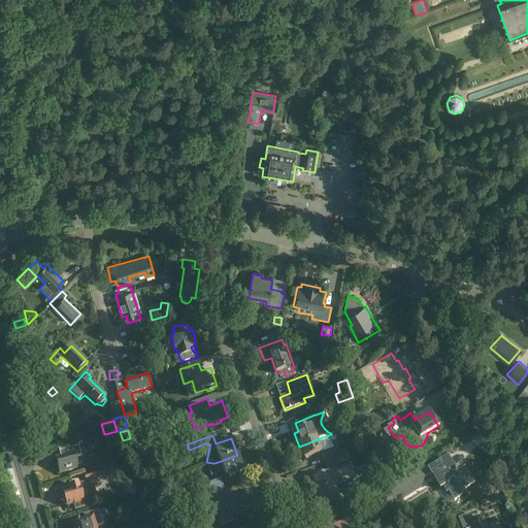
[(318,439),(299,447),(304,460),(322,453),(325,462),(325,463),(327,463),(339,458),(337,453),(336,453),(335,453),(333,454),(332,450),(323,453),(318,439)]
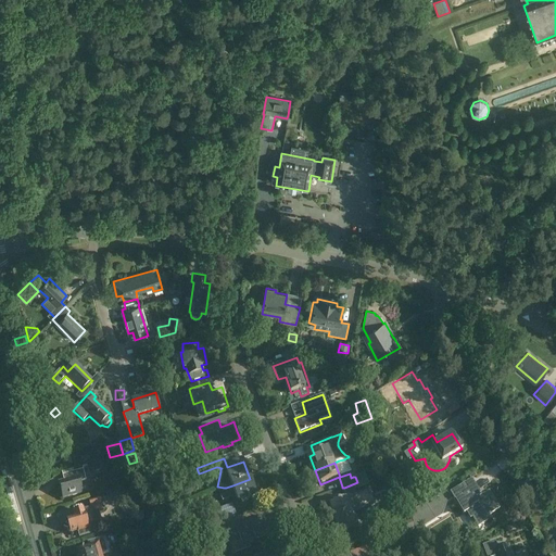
[(75,478),(60,482),(63,496),(83,491),(80,483),(83,481),(86,480),(84,468),(73,471),(75,478)]
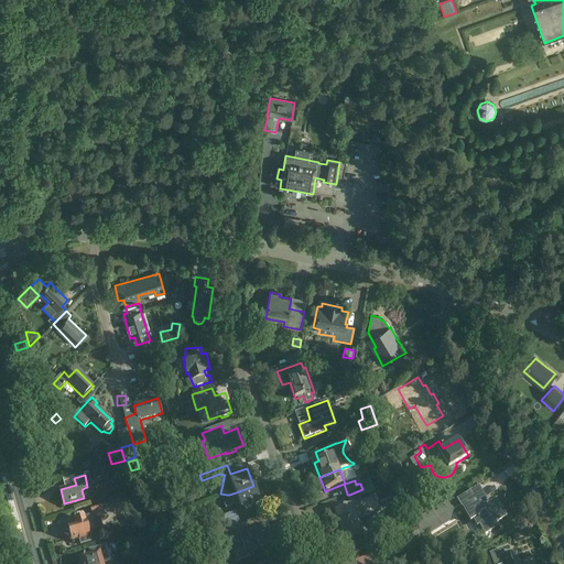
[(483,495),(491,490),(489,485),(479,489),(483,495)]
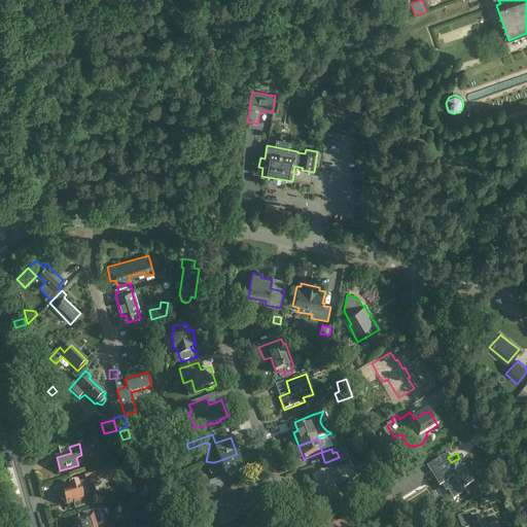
[(241,463),(237,454),(220,460),(217,461),(214,462),(212,462),(207,464),(211,476),(222,471),(223,476),(224,479),(244,471),(241,463)]
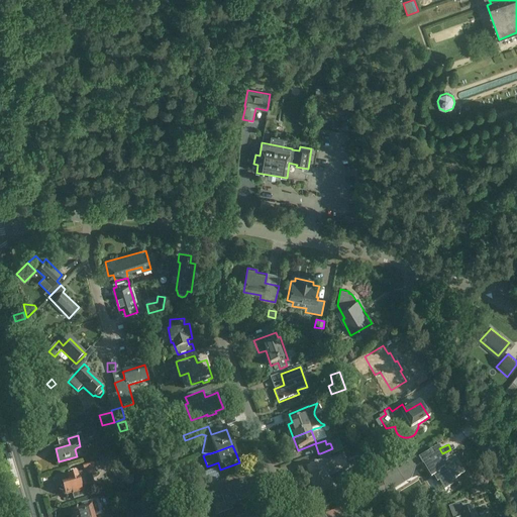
[(320,453),(318,453),(322,464),(306,471),(311,484),(329,477),(336,474),(331,460),(329,456),(334,454),(333,453),(332,448),(320,453)]
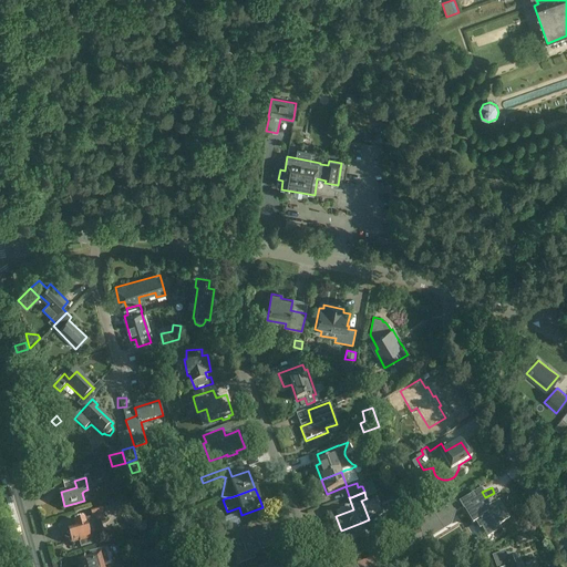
[(480,492),(459,504),(463,511),(464,509),(473,524),(475,523),(480,528),(482,527),(487,537),(500,529),(498,526),(501,524),(511,517),(498,500),(487,506),(480,492)]
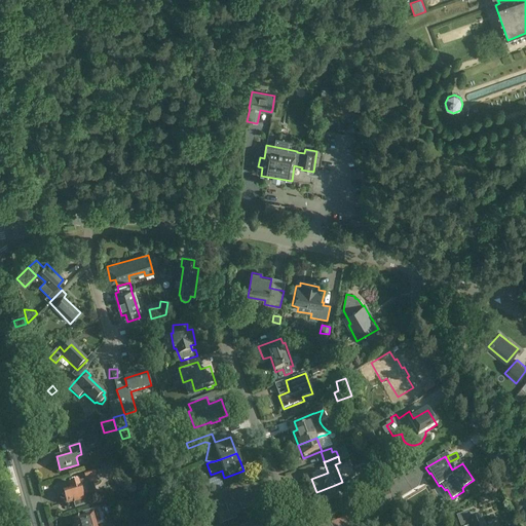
[(383,476),(387,483),(402,475),(398,467),(383,476)]
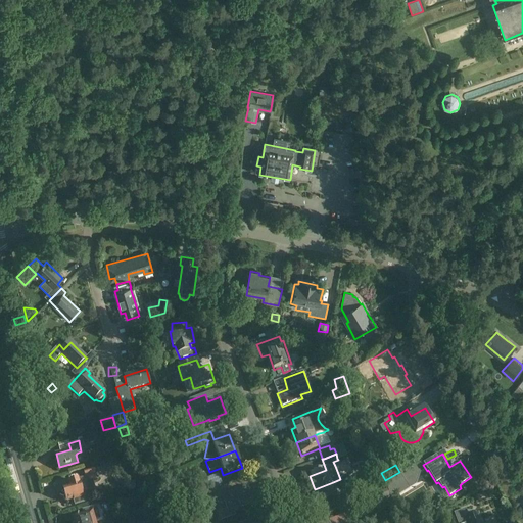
[(85,477),(88,476),(89,482),(93,481),(97,479),(94,468),(83,471),(85,477)]
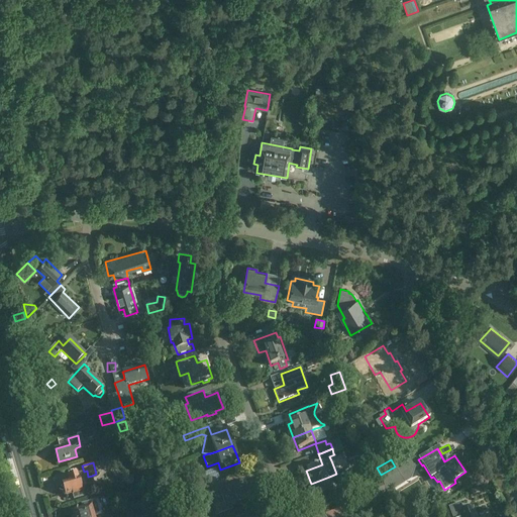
[(219,480),(216,470),(201,475),(203,479),(195,482),(197,488),(219,480)]
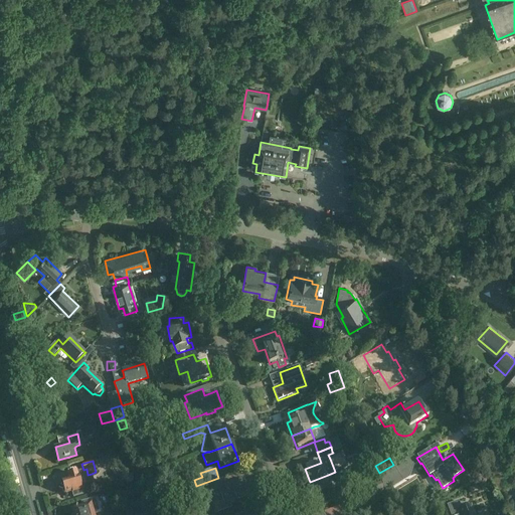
[(94,482),(92,474),(88,475),(87,469),(83,470),(66,475),(67,479),(61,481),(61,482),(60,484),(62,492),(64,493),(64,494),(71,493),(73,498),(84,495),(81,486),(94,482)]
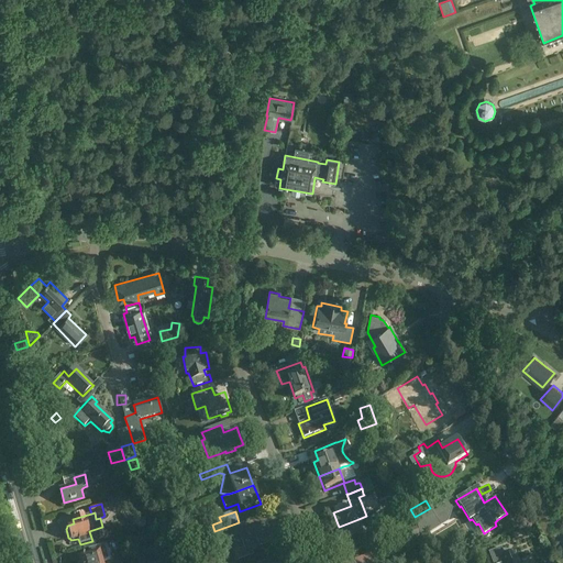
[(359,519),(339,527),(344,541),(364,533),(359,519)]
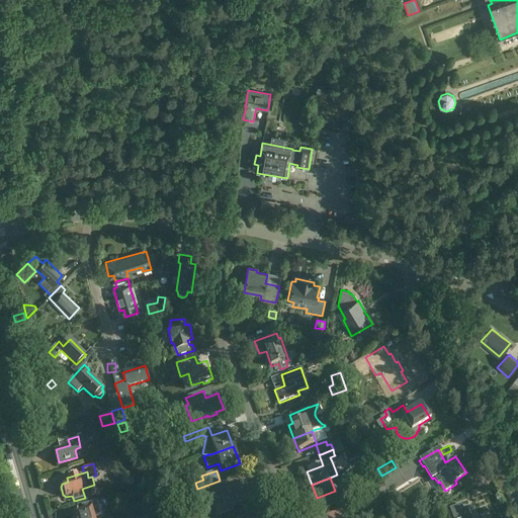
[(224,482),(205,489),(216,517),(234,511),(232,506),(238,503),(238,502),(252,497),(246,482),(227,490),(224,482)]
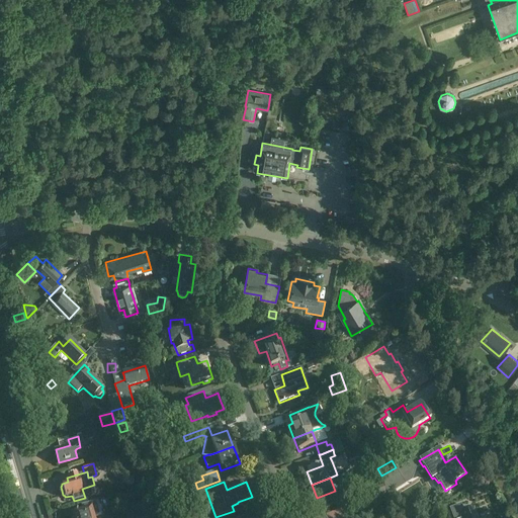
[(345,490),(334,495),(336,501),(348,497),(345,490)]
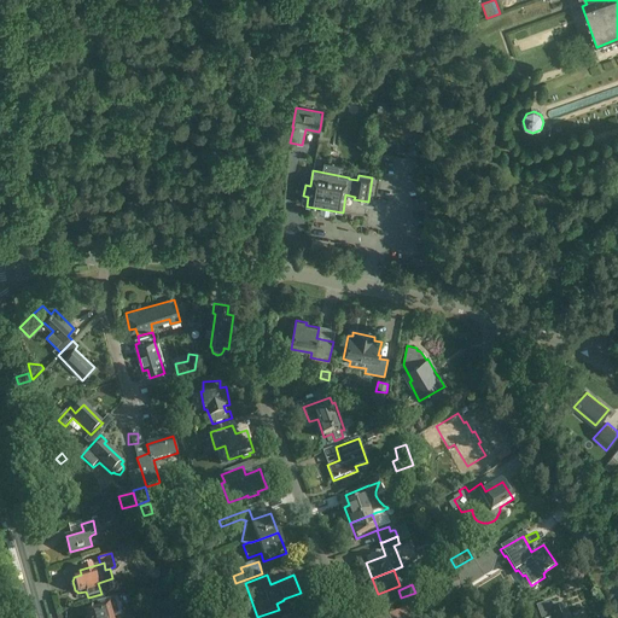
[(464,598),(460,586),(435,594),(438,605),(464,598)]
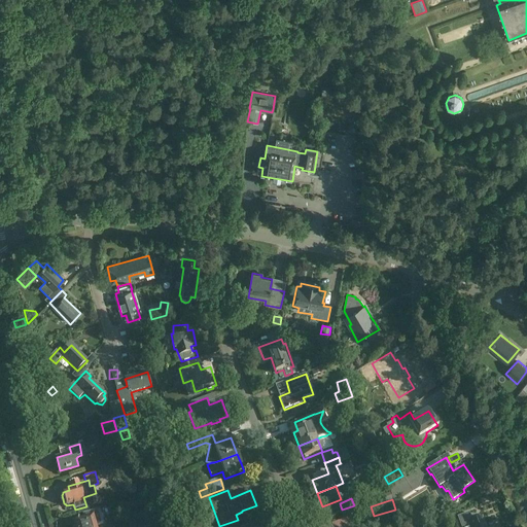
[(74,526),(96,526),(96,524),(102,522),(98,510),(83,513),(85,520),(74,523),(74,526)]
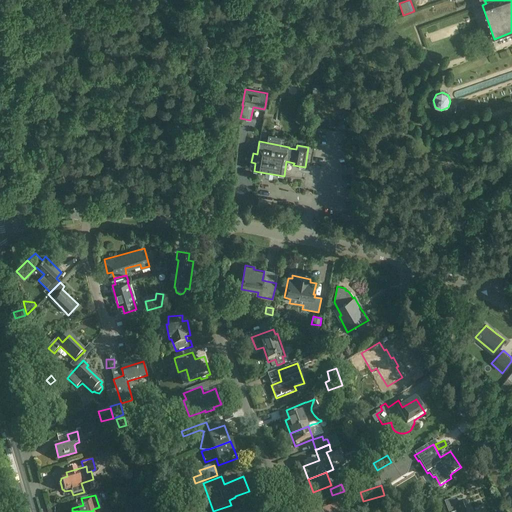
[(456,498),(445,502),(448,511),(483,511),(482,511),(471,511),(468,503),(459,506),(456,498)]
